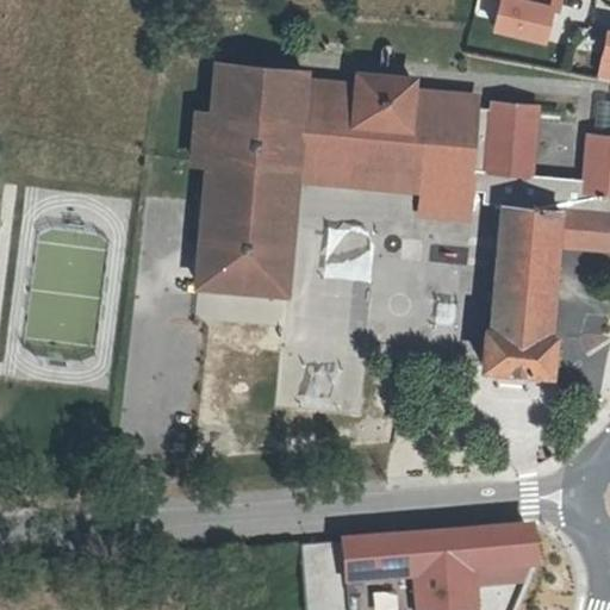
[(545,42),(552,10),(553,0),(497,0),(491,30),(545,42)]
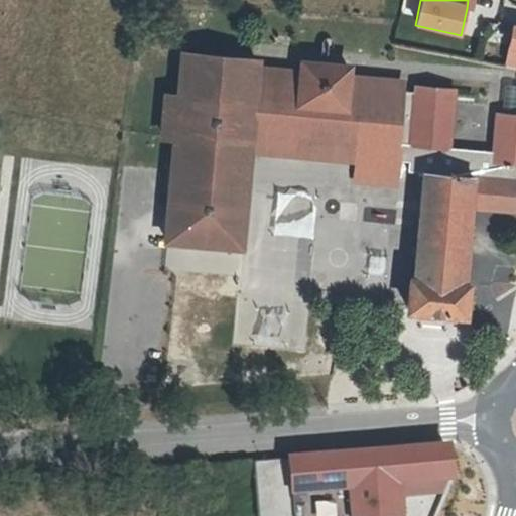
[(515,23),(513,23),(506,65),(515,66),(515,23)]
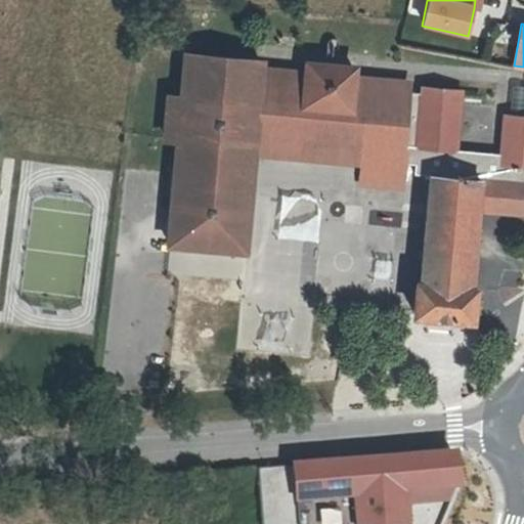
[(267,55),(183,45),(178,90),(168,89),(162,140),(175,142),(164,248),(249,258),(260,153),(358,164),(355,185),(399,190),(403,154),(415,156),(456,160),(457,148),(464,91),(411,85),(411,79),(360,74),(361,64),(303,57),(302,69),(266,66),(267,55)]
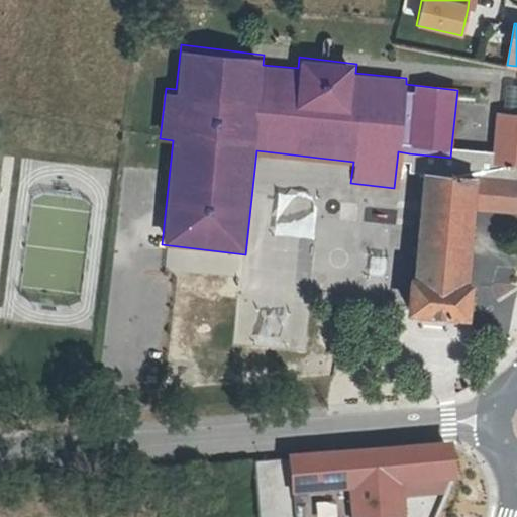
[(408,167),(427,169),(417,276),(411,275),(407,312),(472,318),(475,282),(471,282),(477,210),(516,213),(516,109),(495,107),(491,150),(451,146),(450,158),(409,153),(408,167)]
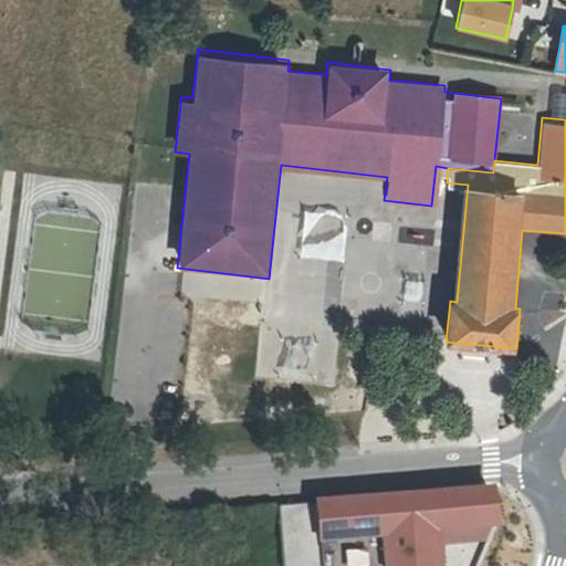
[(402,283),(405,304),(420,302),(417,281),(402,283)]
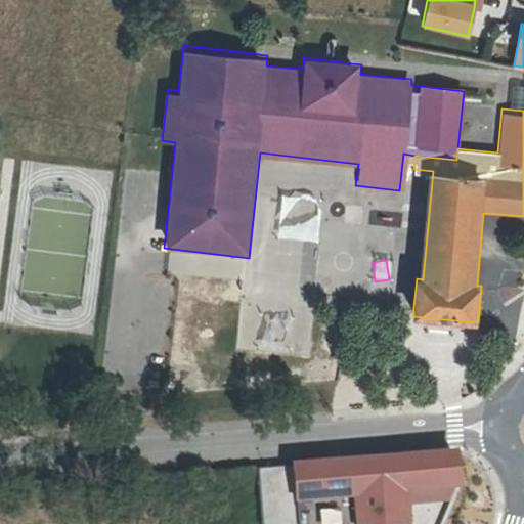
[(354,497),(357,523),(407,523),(407,492),(447,488),(443,448),(389,454),(280,465),(287,504),(354,497)]
